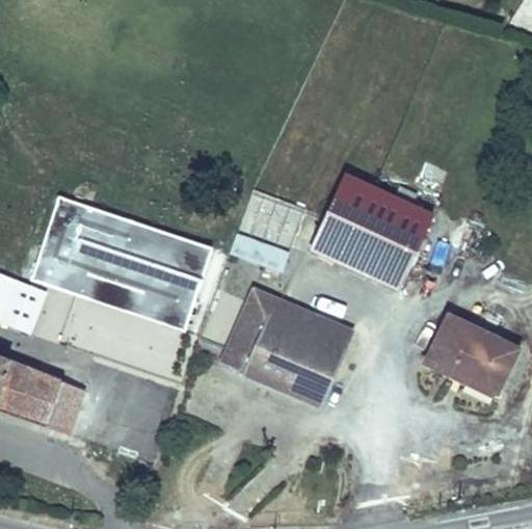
[(318,238),(406,279),(435,216),(347,176),(318,238)]
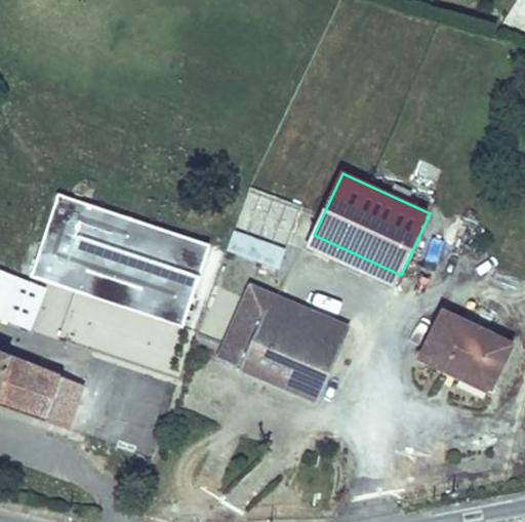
[(26,270),(179,323),(209,240),(54,186),(26,270)]
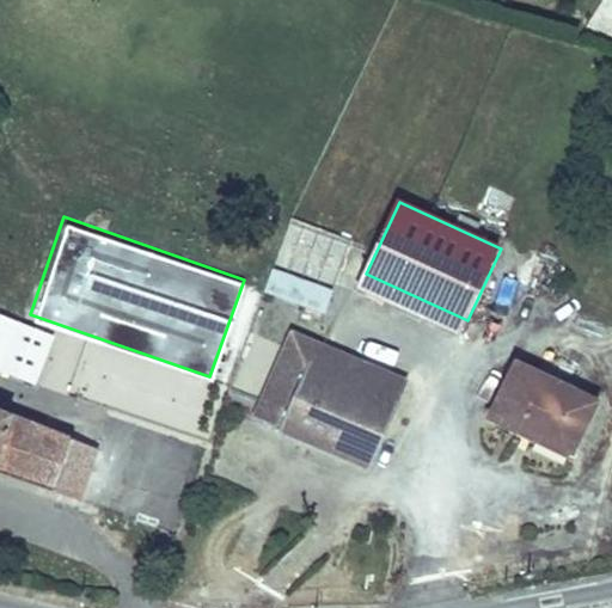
[(306,269),(336,277),(346,241),(316,234),(306,269)]
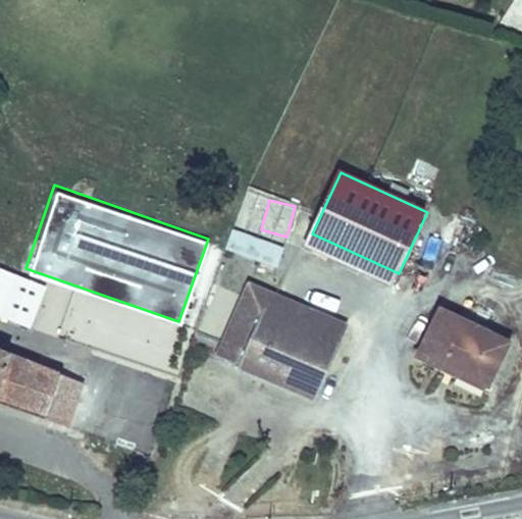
[(277,267),(285,248),(232,228),(225,248),(277,267)]
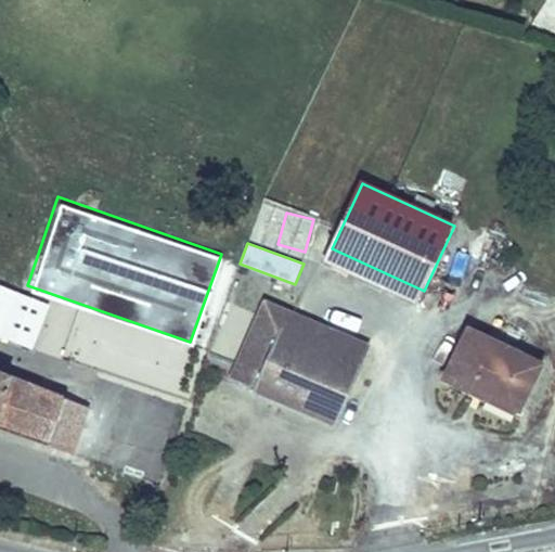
[(424,291),(332,248),(325,261),(417,304),(424,291)]
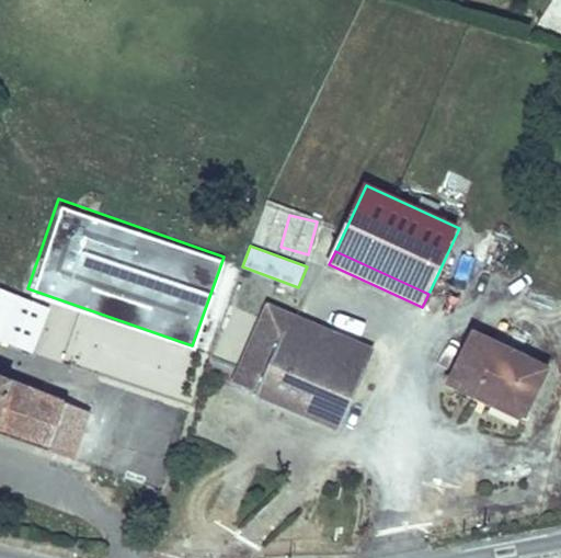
[(265,303),(233,382),(259,393),(256,397),(339,431),(363,372),(283,339),(293,315),(265,303)]
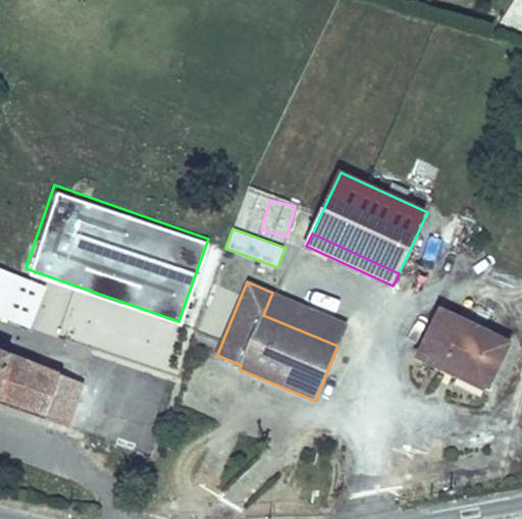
[(197,329),(220,339),(238,294),(214,284),(197,329)]
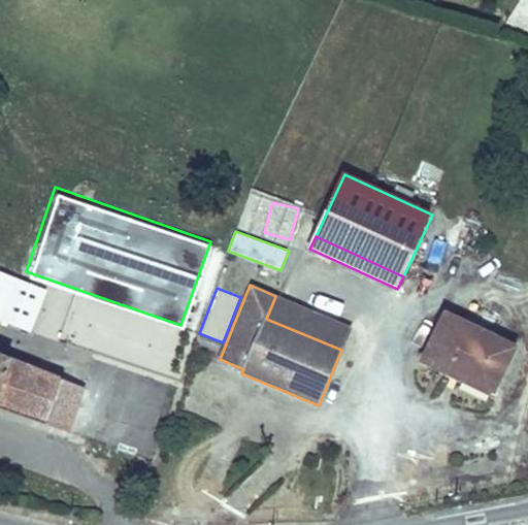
[(341,350),(351,327),(275,296),(266,319),(341,350)]
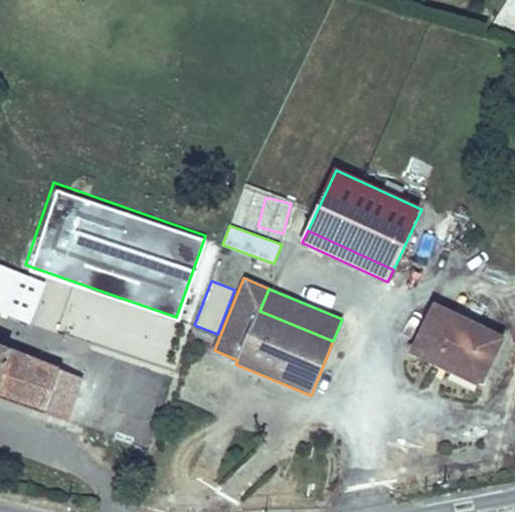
[(409,355),(481,388),(505,338),(434,304),(409,355)]
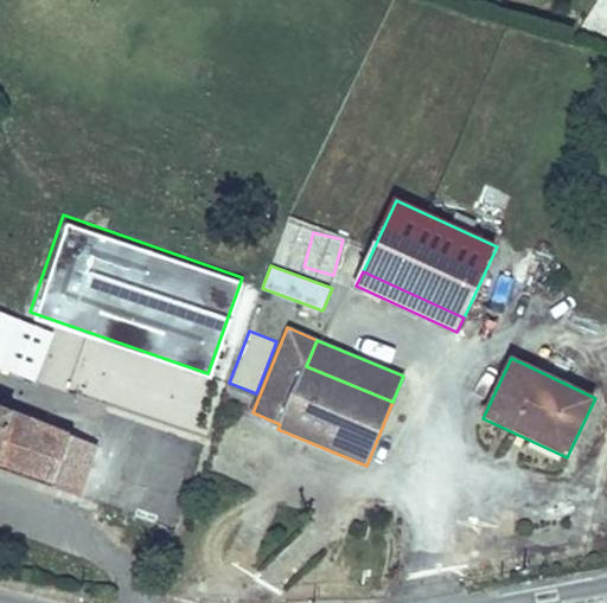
[(0,456),(17,414),(0,408),(0,456)]
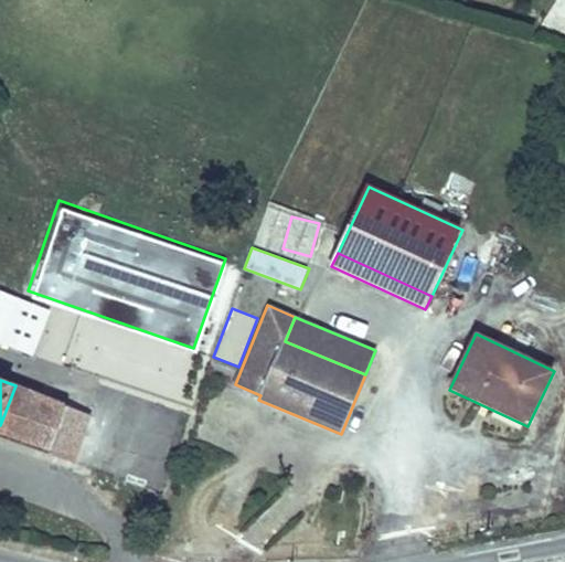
[(0,439),(73,468),(93,414),(16,385),(0,425),(0,439)]
